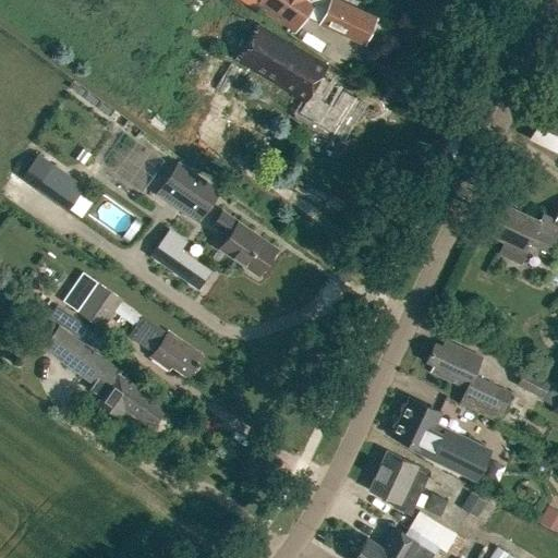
[(376,19),(335,0),(258,0),(255,5),(294,33),(306,16),(317,24),(316,26),(364,45),(376,19)]
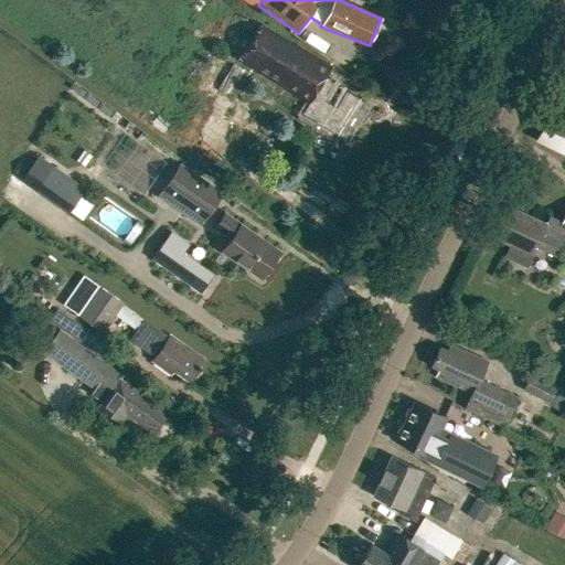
[(332,82),(326,77),(330,70),(266,30),(247,60),(262,68),(259,72),(309,102),(305,108),(341,130),(354,108),(349,105),(354,96),(340,87),(340,84),(336,81),(332,82)]
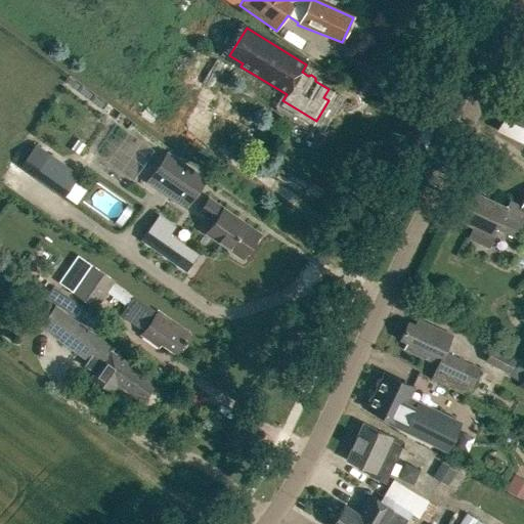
[(523,110),(510,103),(497,131),(523,143),(523,110)]
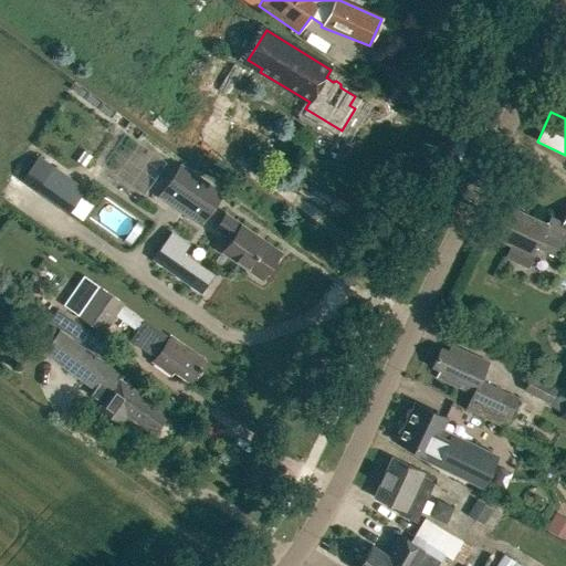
[(126,134),(105,169),(149,196),(170,159),(126,134)]
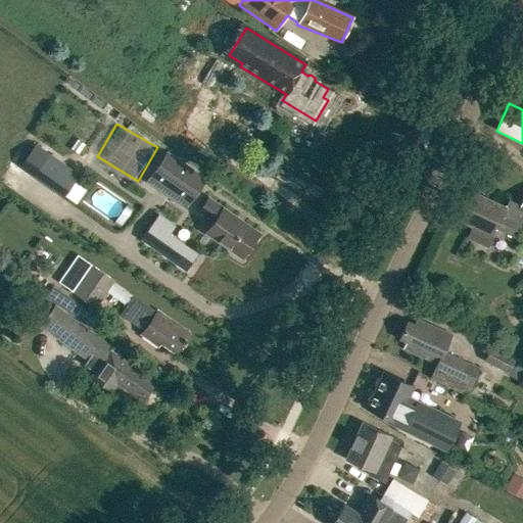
[(151,175),(189,201),(204,180),(167,153),(151,175)]
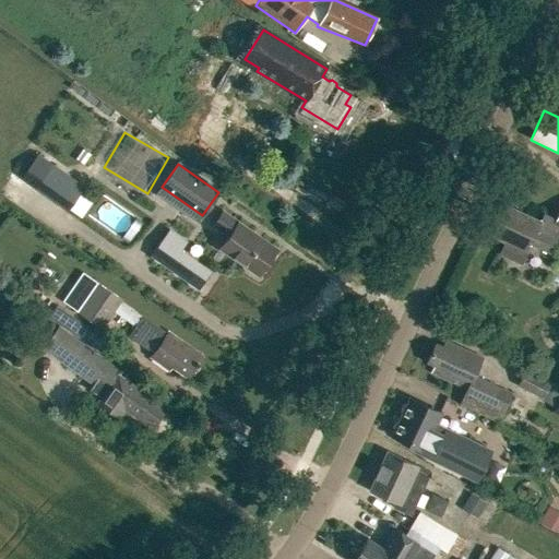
[(52,165),(39,185),(36,189),(57,204),(73,180),(52,165)]
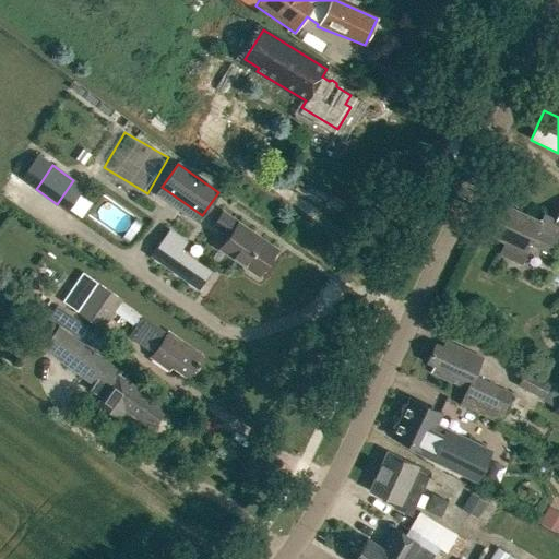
[(117,227),(127,207),(106,197),(96,217),(117,227)]
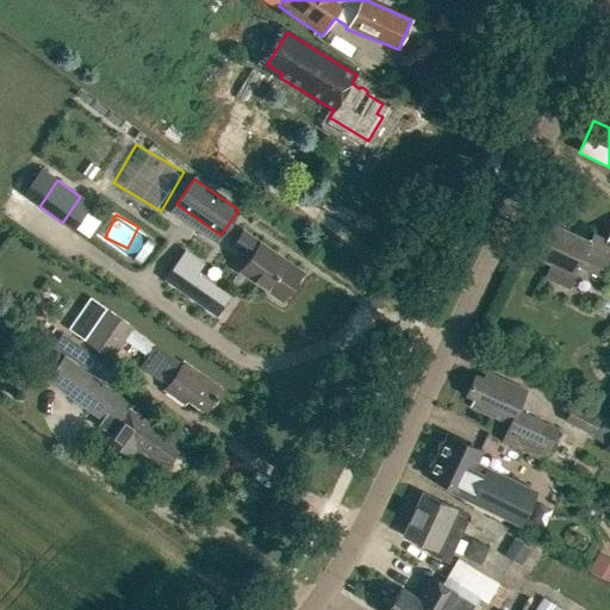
[(609,230),(605,240),(593,234),(589,243),(546,223),(530,254),(551,263),(545,277),(567,287),(577,267),(598,277),(609,254),(609,253),(609,230)]
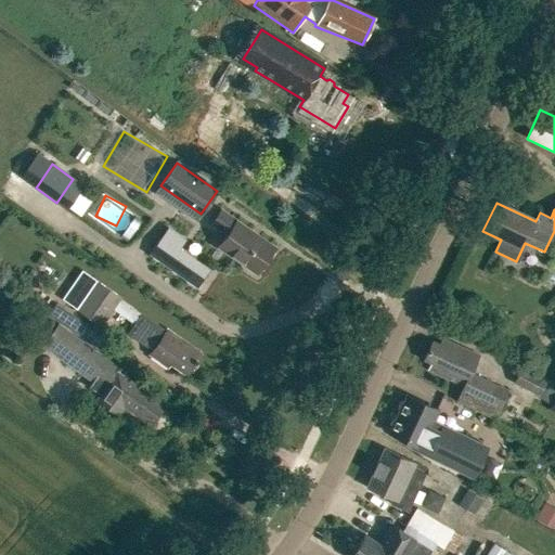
[(227,233),(218,246),(256,273),(273,248),(220,210),(211,223),(227,233)]
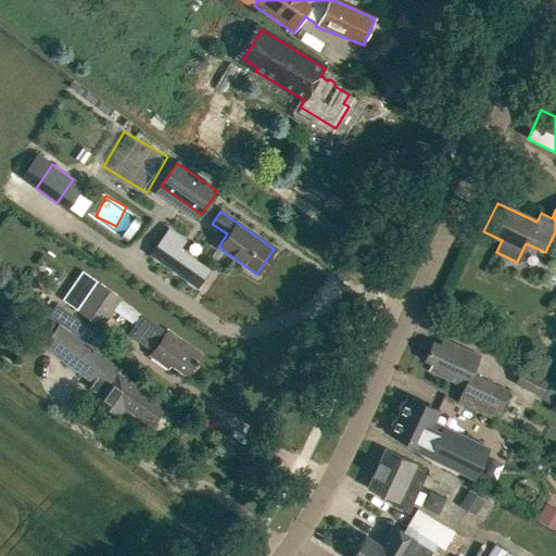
[(168,229),(151,254),(197,287),(207,270),(178,250),(185,241),(168,229)]
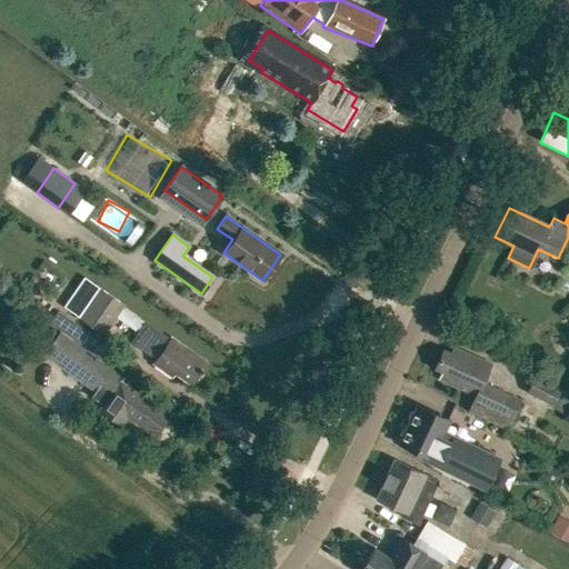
[(103,333),(117,317),(123,307),(125,305),(83,277),(62,306),(103,333)]
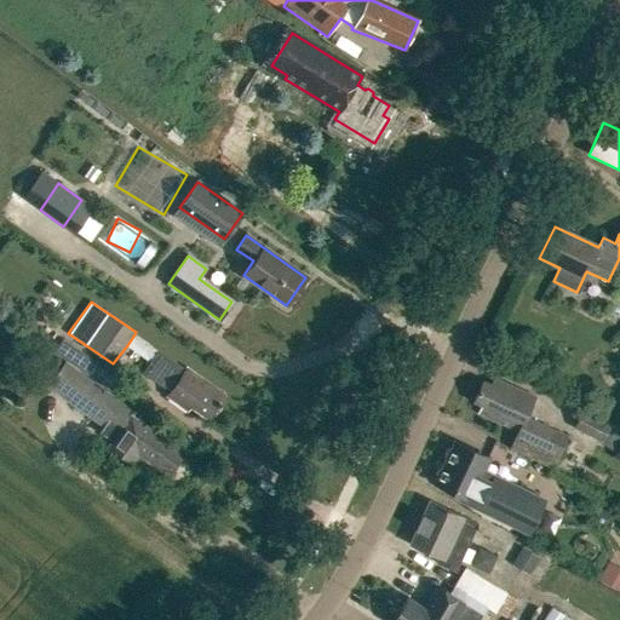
[(189,407),(206,419),(223,395),(185,368),(184,371),(156,351),(142,374),(168,392),(166,397),(187,411),(189,407)]
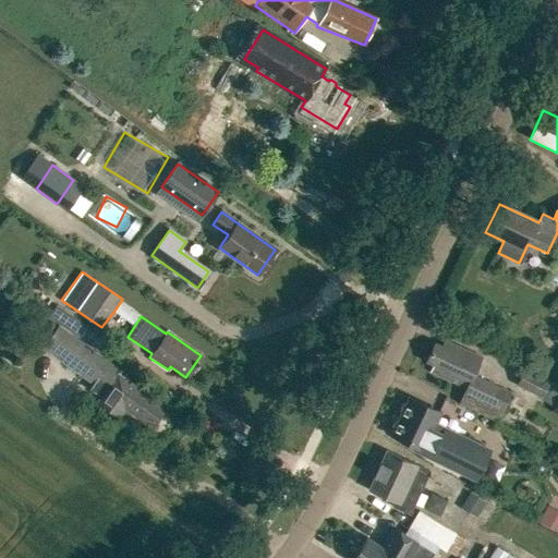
[(109,363),(81,341),(58,325),(41,349),(64,364),(93,385),(99,376),(110,384),(97,403),(118,419),(124,410),(149,427),(164,408),(118,375),(122,370),(110,361),(109,363)]
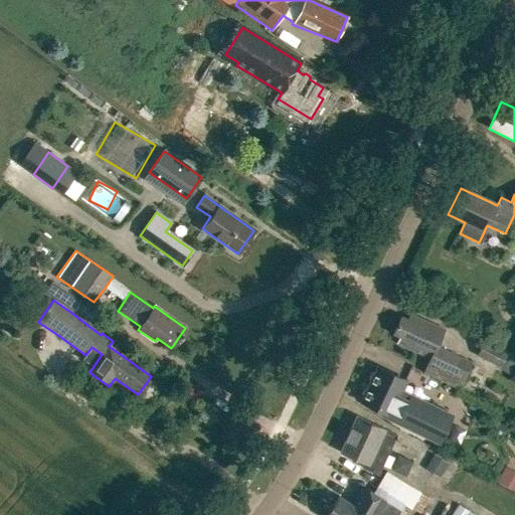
[(444,331),(409,315),(407,320),(401,318),(394,333),(400,336),(396,343),(431,359),(423,373),(459,389),(467,372),(456,366),(460,358),(436,347),(444,331)]
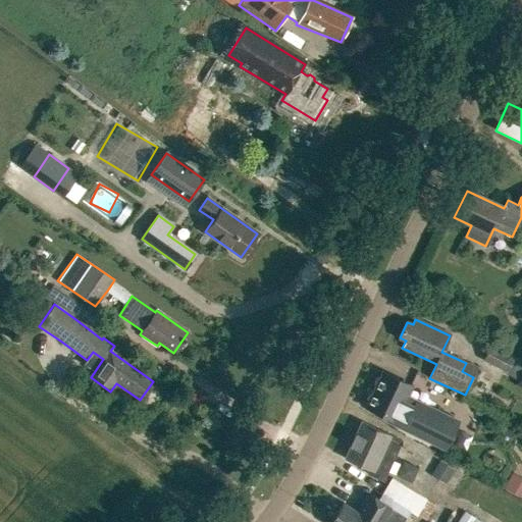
[(508,371),(514,357),(489,346),(482,360),(508,371)]
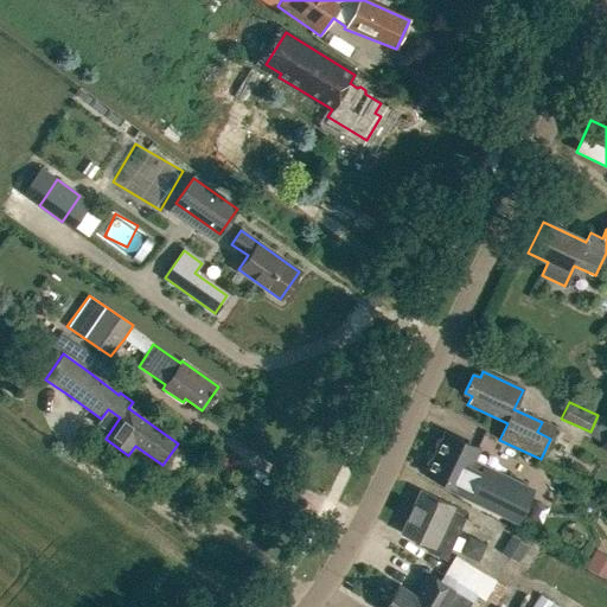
[(454,443),(440,436),(423,473),(452,487),(448,493),(506,522),(521,493),(467,467),(475,451),(455,441),(454,443)]
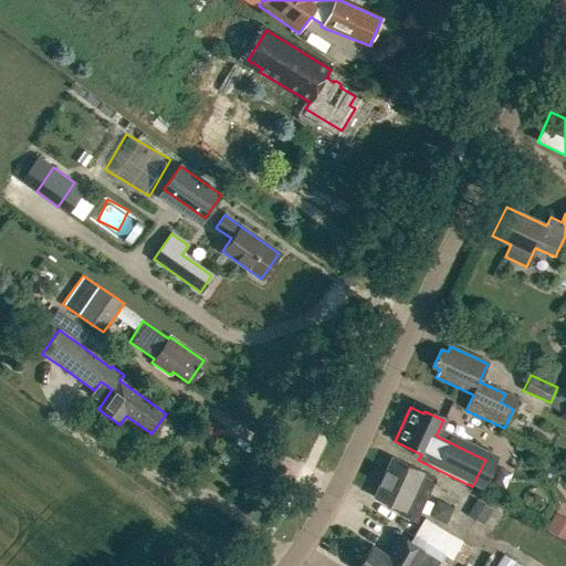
[(436,479),(391,458),(373,498),(399,510),(397,514),(415,523),(436,479)]
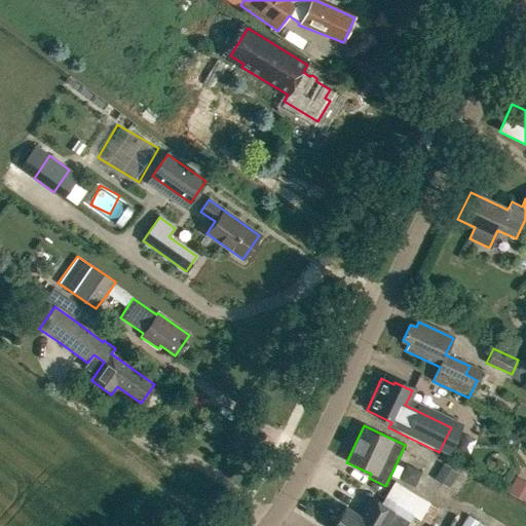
[(442,465),(437,475),(450,483),(455,474),(442,465)]
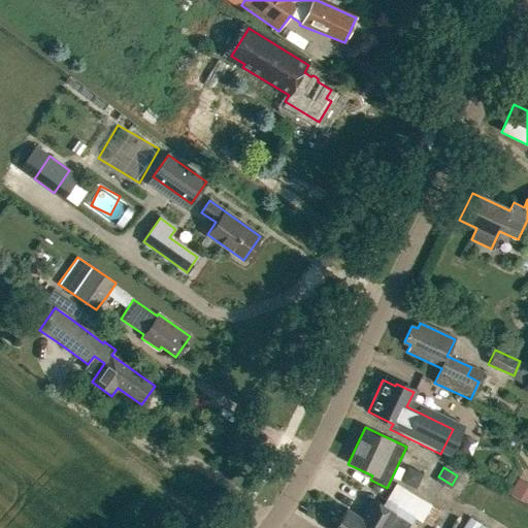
[(527,486),(517,480),(509,494),(527,503),(527,486)]
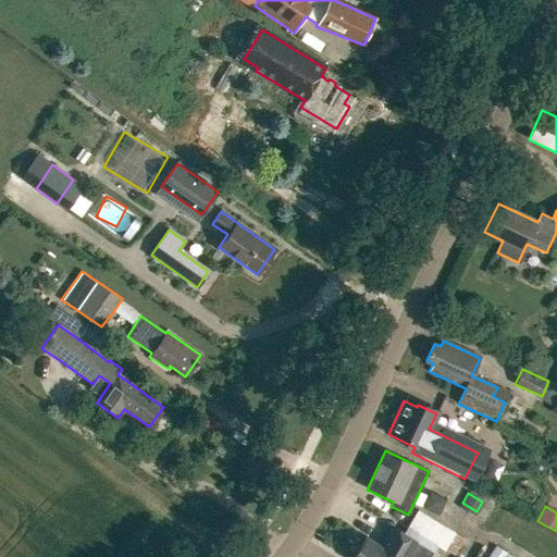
[(453,555),(463,540),(455,533),(417,510),(406,529),(444,552),(453,555)]
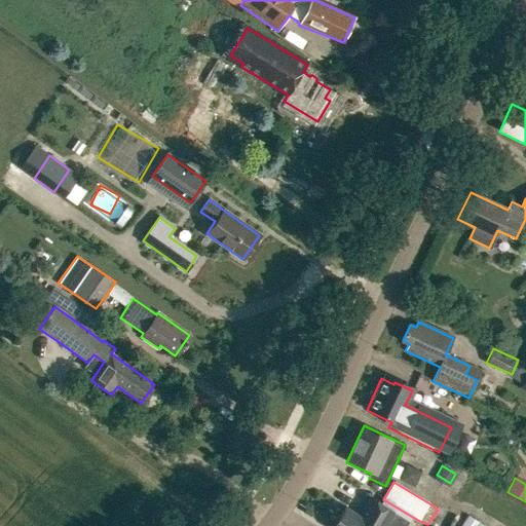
[(335,525),(407,525),(410,522),(395,513),(396,512),(378,501),(375,505),(368,501),(360,516),(346,508),(335,525)]
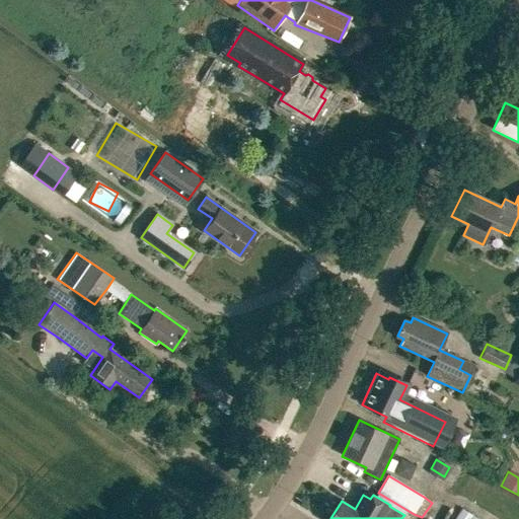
[(477,518),(461,509),(454,518),(477,518)]
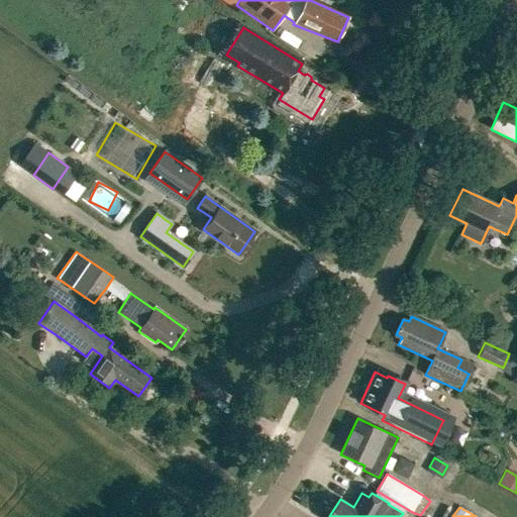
All buildings are outlined.
